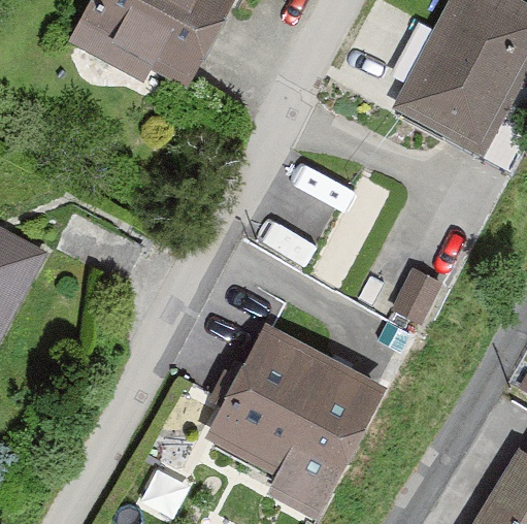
[(229,0),(96,0),(73,45),(141,80),(149,66),(186,85),(229,0)]
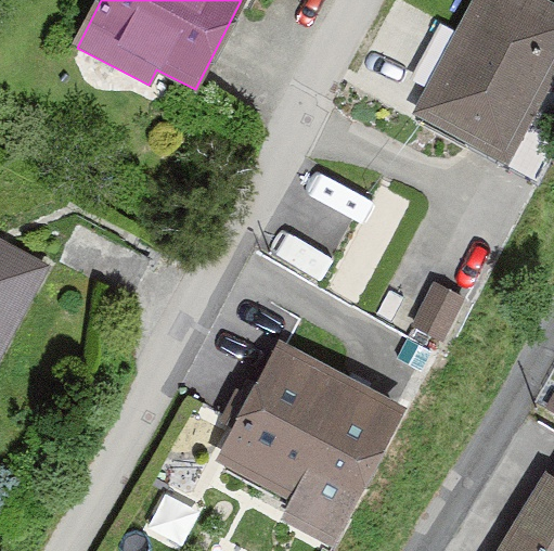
[(553,4),(544,0),(473,0),(415,113),(510,162),(553,75),(553,4)]
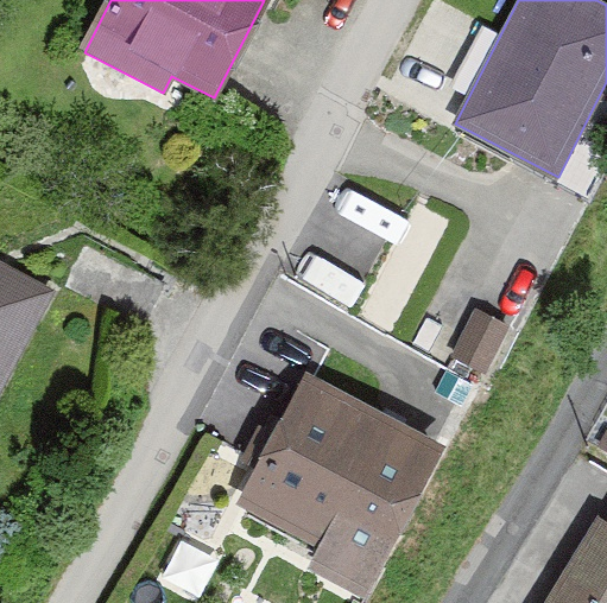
[(0,397),(51,291),(0,266),(0,397)]
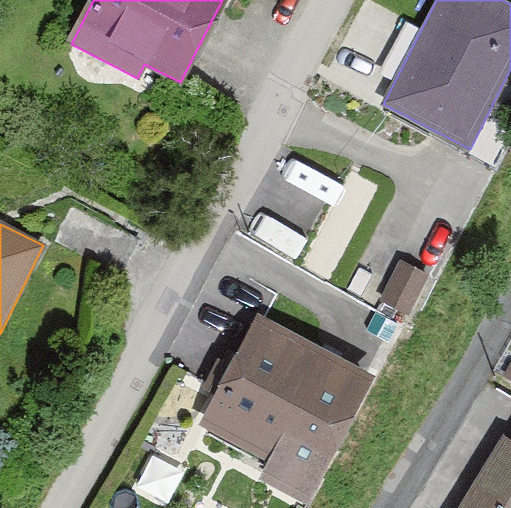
[(375,374),(258,313),(200,424),(268,459),(260,474),(309,500),(375,374)]
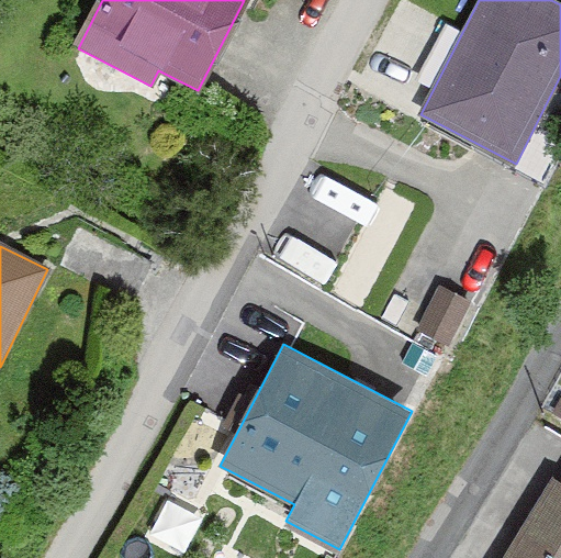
[(560,479),(552,475),(502,557),(560,557),(560,479)]
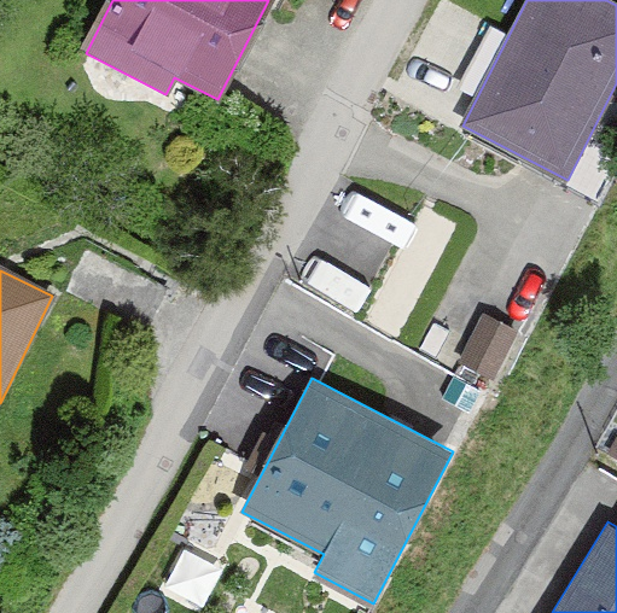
All buildings are outlined.
